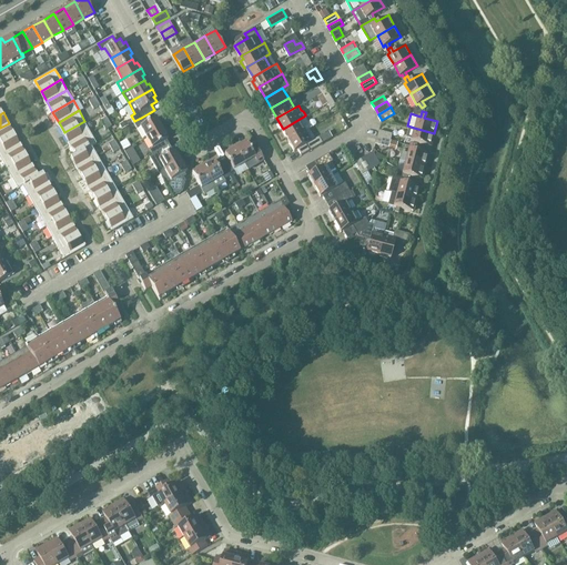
[(149,113),(141,118),(134,121),(138,127),(141,125),(147,135),(165,125),(161,119),(159,121),(157,115),(152,119),(149,113)]
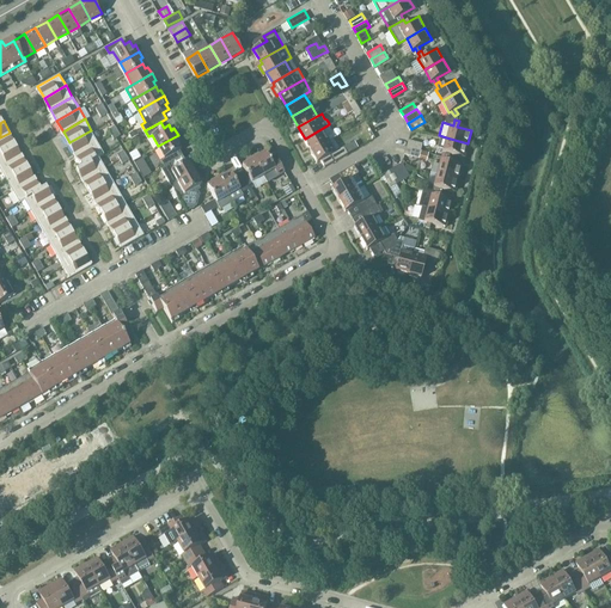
[(311,149),(330,139),(335,136),(329,124),(305,139),(311,149)]
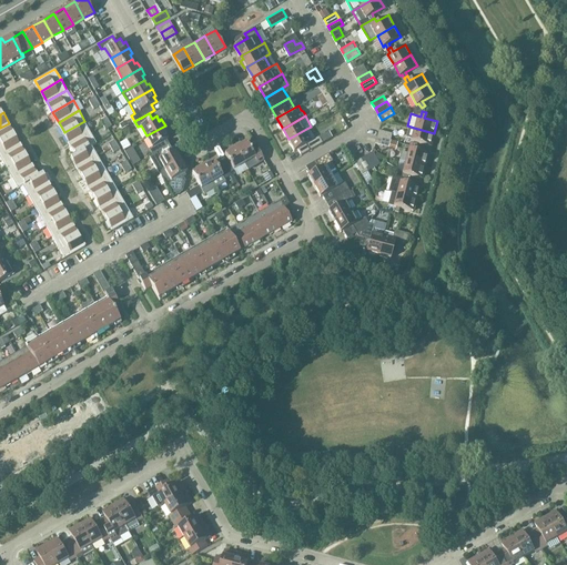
[(84,121),(64,132),(70,143),(91,131),(84,121)]
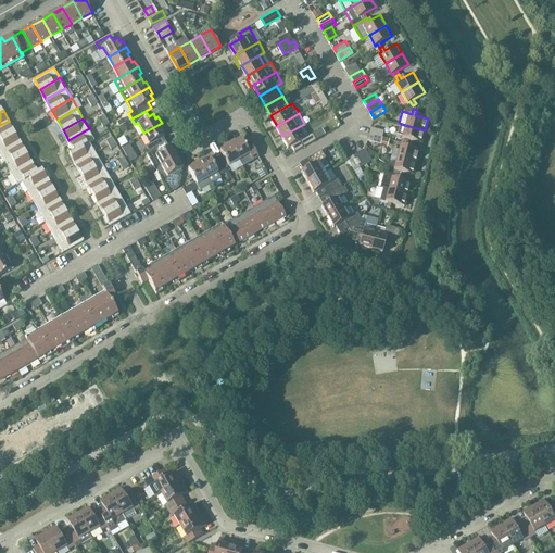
[(0,138),(14,130),(9,121),(0,125),(0,138)]
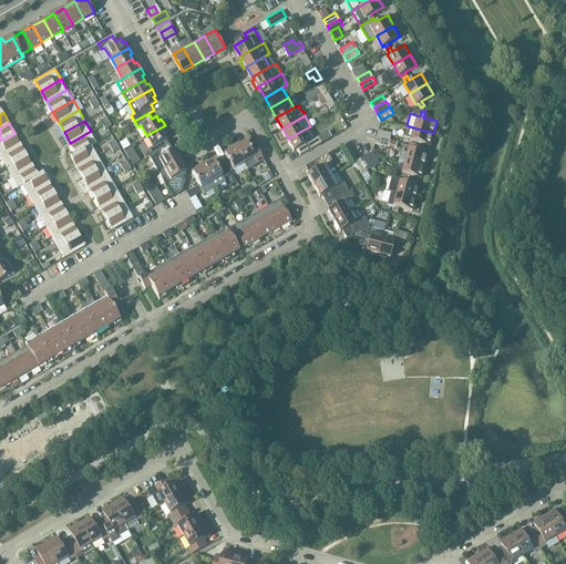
[(153,153),(167,145),(164,140),(168,137),(166,132),(168,131),(165,125),(146,135),(153,145),(150,147),(153,153)]
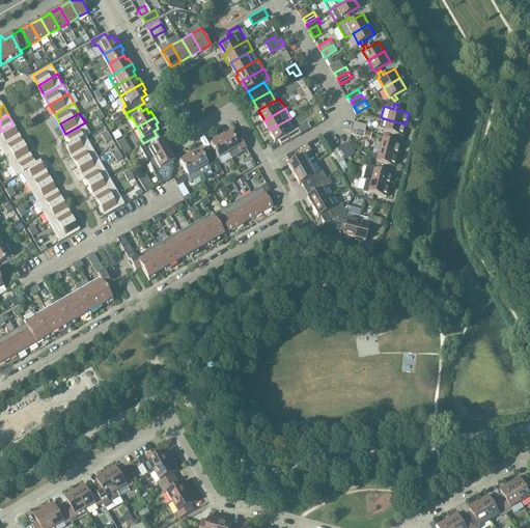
[(353,127),(365,130),(367,123),(355,119),(353,127)]
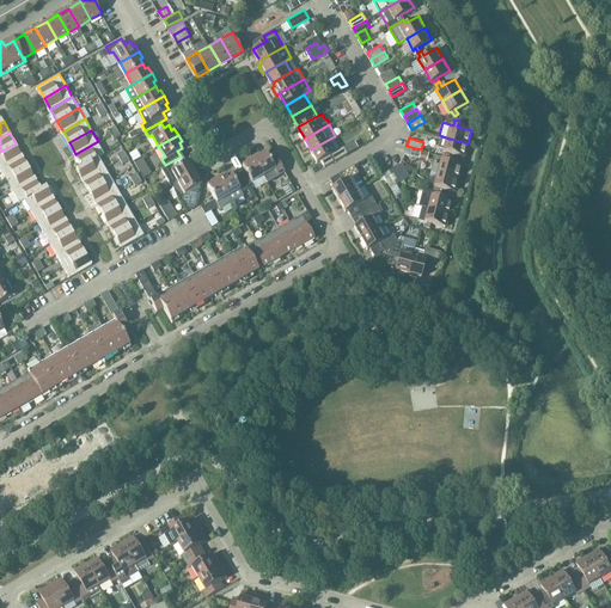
[(464,155),(468,143),(446,137),(444,149),(446,151),(445,155),(450,157),(451,152),(464,155)]
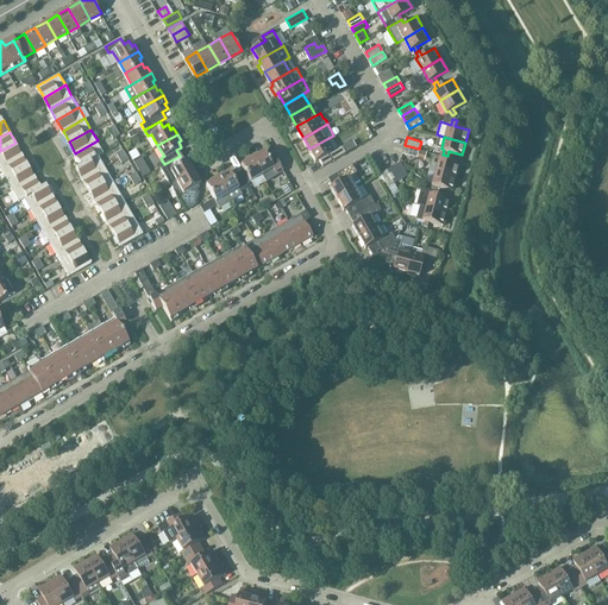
[(328,138),(309,149),(317,161),(320,158),(324,164),(346,151),(343,144),(334,149),(328,138)]
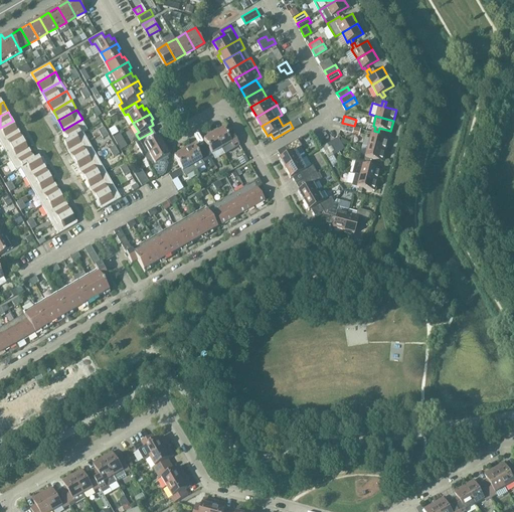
[(299,117),(290,122),(293,128),(302,123),(299,117)]
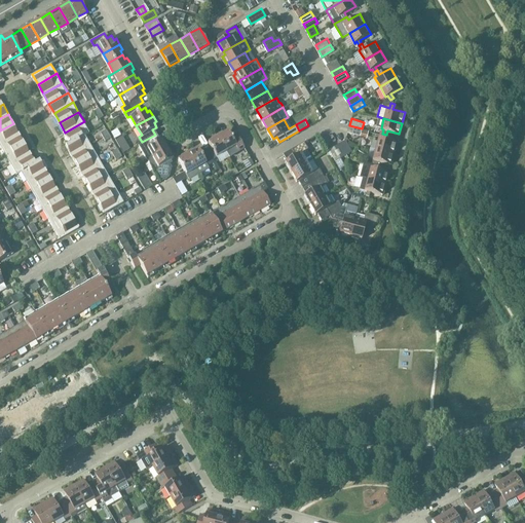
[(65,133),(70,141),(71,142),(85,134),(89,132),(84,121),(65,133)]
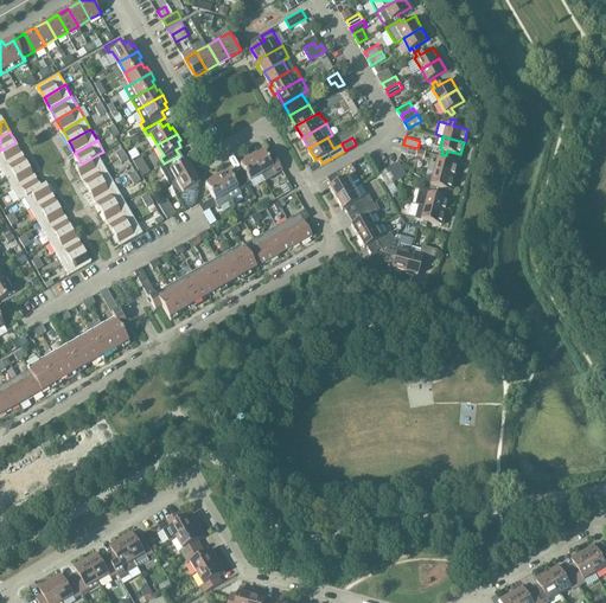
[(0,165),(0,166),(23,153),(16,142),(0,151),(0,165)]
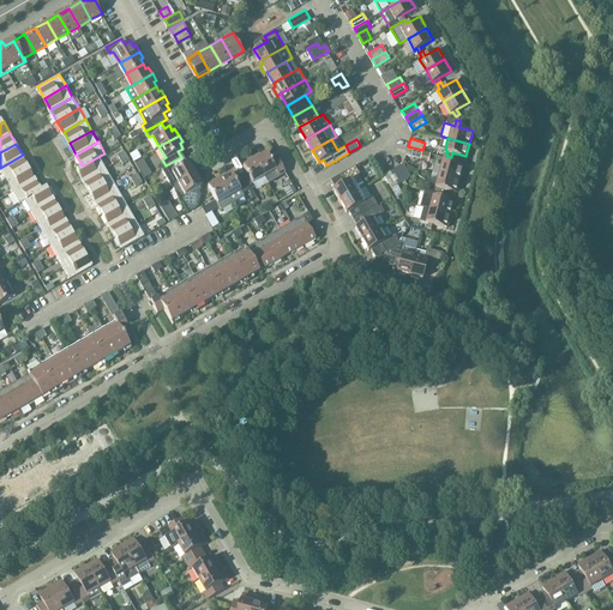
[(422,150),(408,146),(406,153),(421,157),(422,150)]
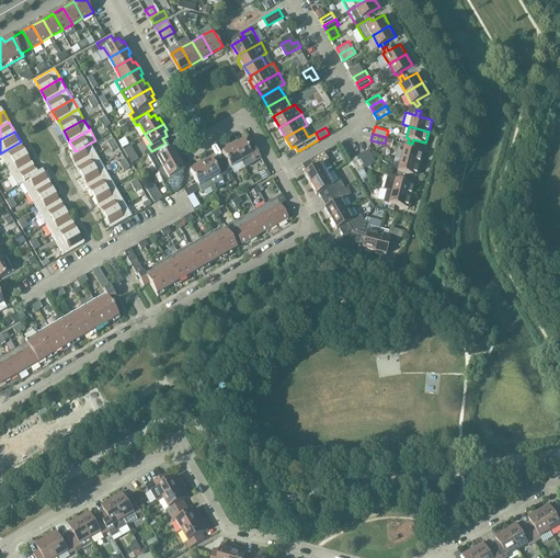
[(125,136),(120,139),(123,146),(128,143),(125,136)]
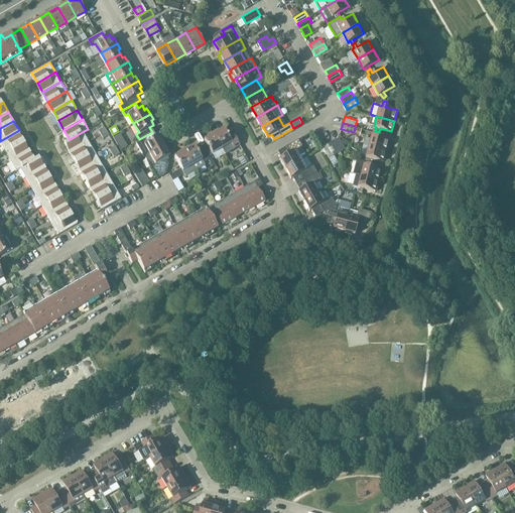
[(214,131),(223,147),(226,152),(241,143),(232,129),(227,132),(224,127),(220,130),(219,127),(214,131)]
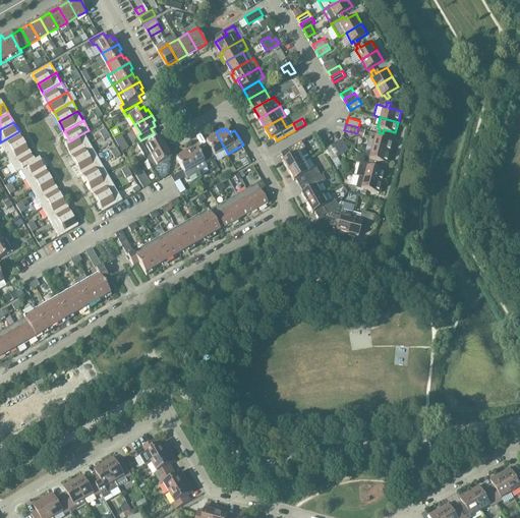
[(6,152),(24,141),(19,131),(0,142),(6,152)]
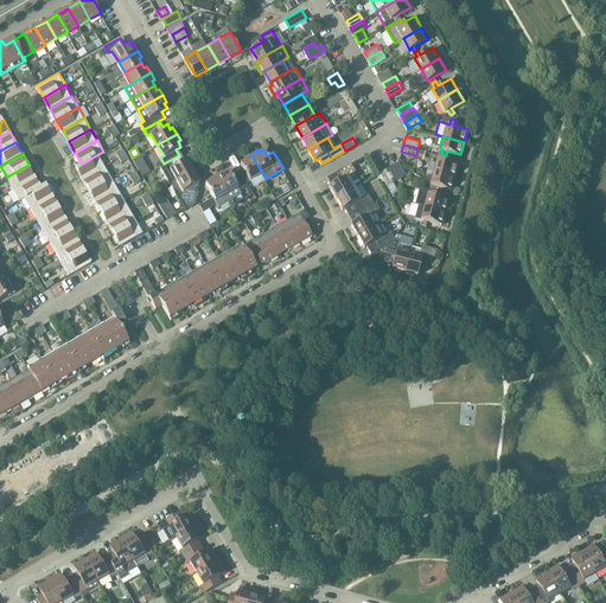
[(82,164),(81,162),(76,166),(83,178),(104,165),(99,154),(82,164)]
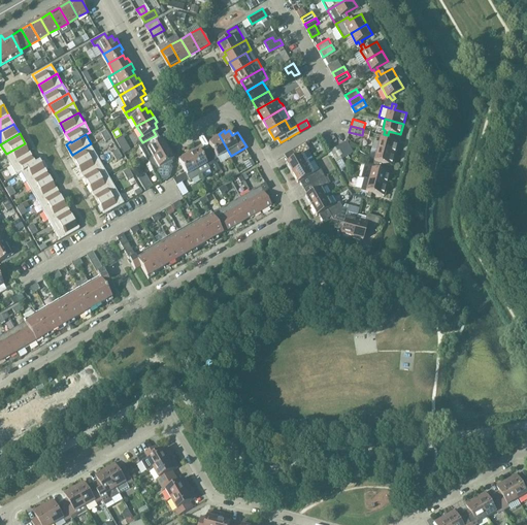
[(228,151),(219,134),(212,137),(213,139),(209,141),(212,146),(207,149),(215,162),(220,159),(218,156),(228,151)]
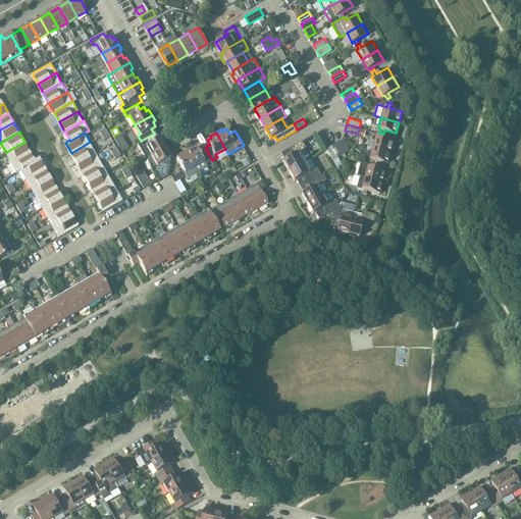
[(368,145),(391,152),(394,141),(382,138),(383,134),(379,133),(378,137),(376,136),(375,139),(370,138),(368,145)]
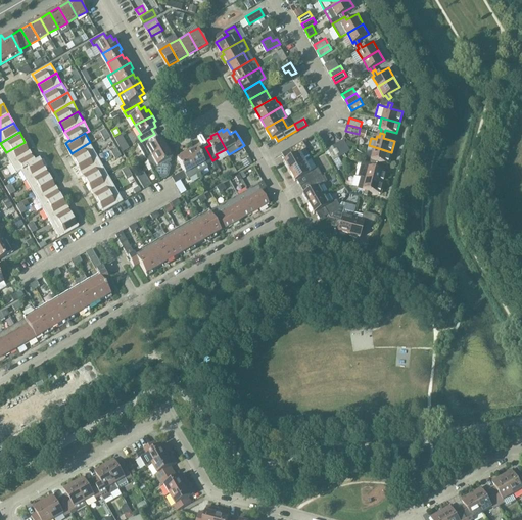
[(154,134),(141,141),(139,143),(147,157),(170,145),(165,140),(163,141),(161,137),(156,139),(154,134)]
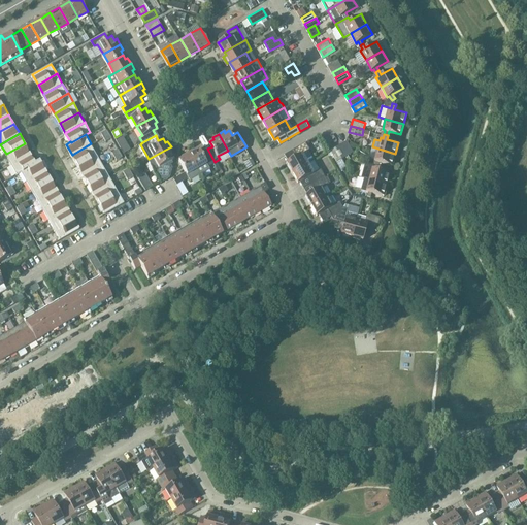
[(341,142),(349,154),(354,151),(348,139),(341,142)]
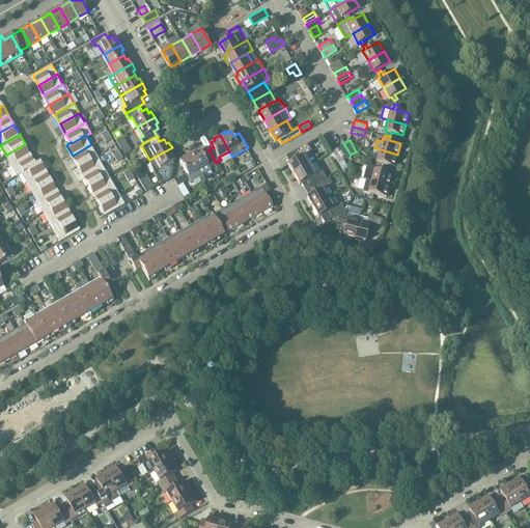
[(288,162),(295,172),(310,163),(305,154),(312,149),(308,142),(296,149),(299,156),(288,162)]
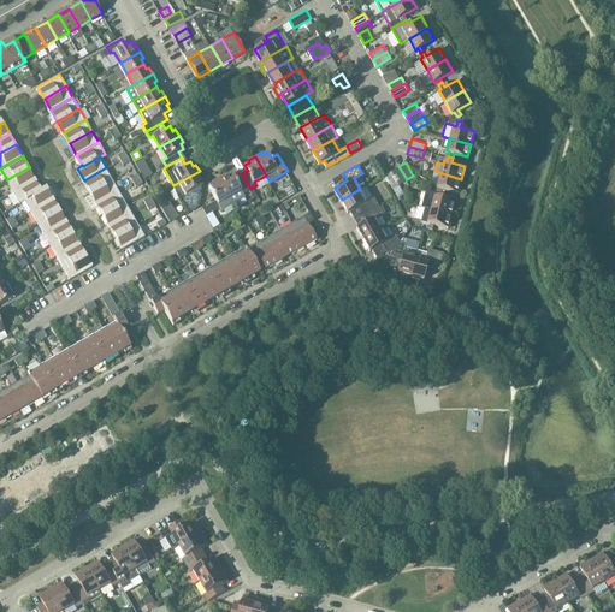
[(392,170),(400,183),(407,179),(398,166),(392,170)]
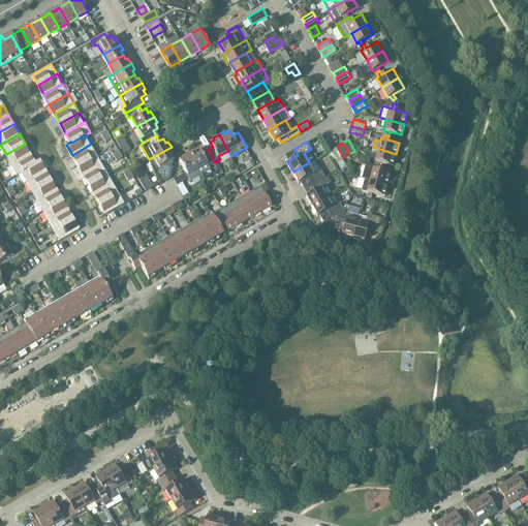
[(11,164),(31,153),(25,144),(6,154),(11,164)]
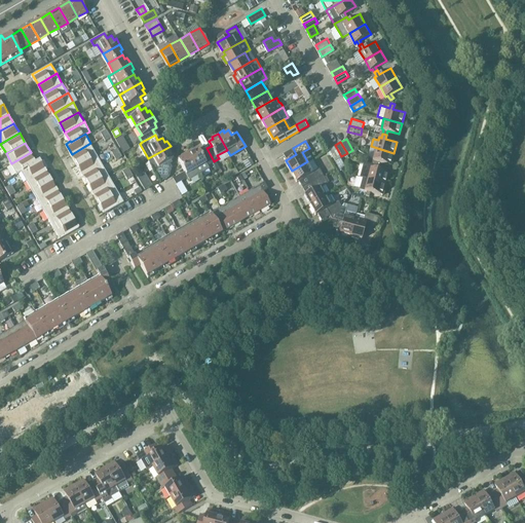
[(77,163),(97,152),(90,143),(72,154),(77,163)]
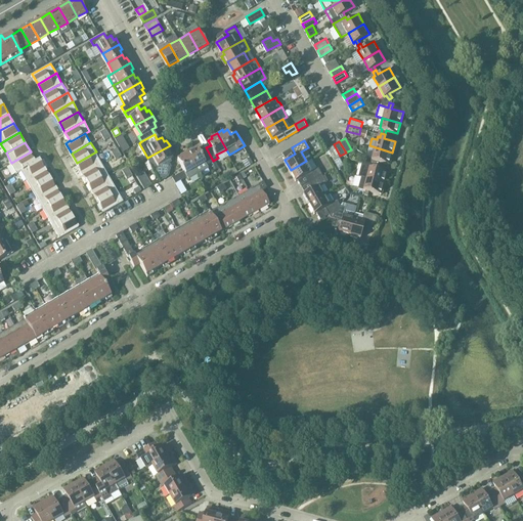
[(340,156),(334,144),(328,147),(335,159),(340,156)]
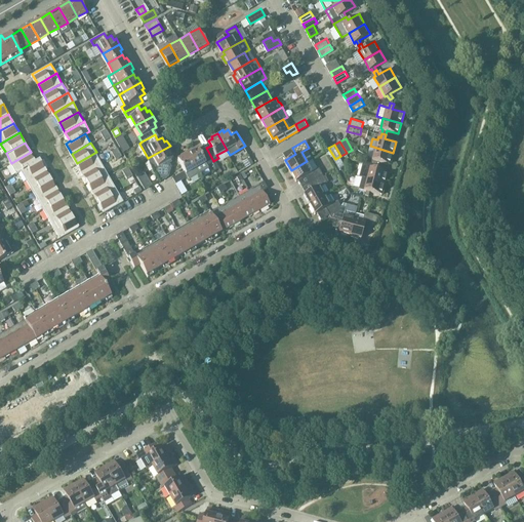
[(170,146),(148,158),(160,181),(169,175),(172,165),(168,159),(173,157),(171,153),(173,151),(170,146)]
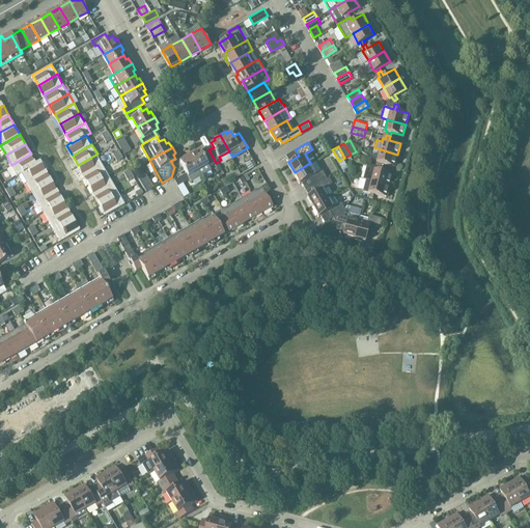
[(378,165),(382,166),(383,162),(394,165),(397,155),(374,147),(372,157),(378,158),(377,161),(379,161),(378,165)]
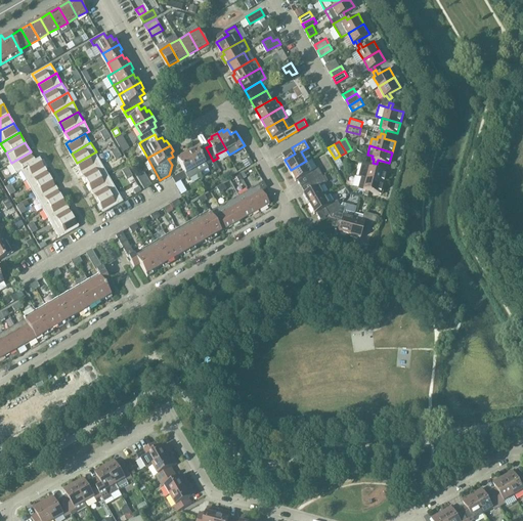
[(199,172),(209,166),(208,164),(213,161),(206,147),(201,150),(198,146),(193,148),(192,146),(186,149),(199,172)]
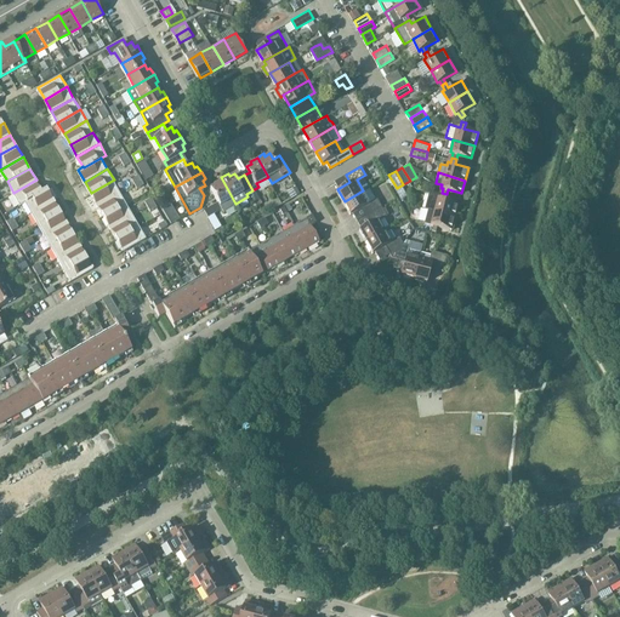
[(222,207),(225,211),(235,204),(221,177),(215,182),(216,184),(211,187),(219,201),(205,209),(209,216),(215,212),(222,207)]
